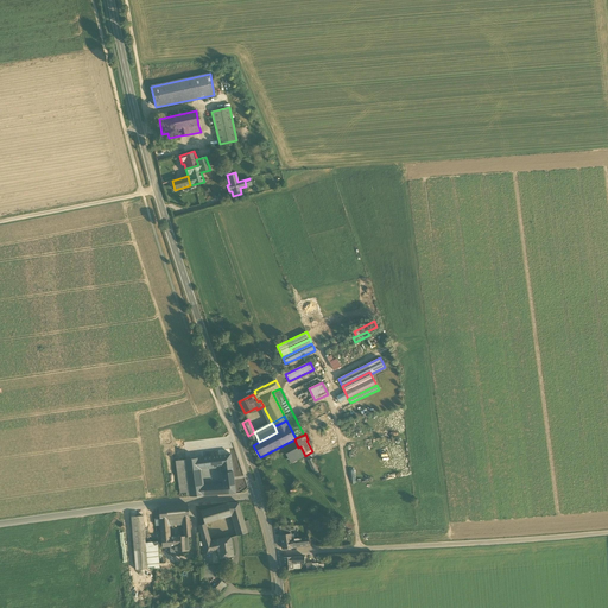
[(305,456),(301,447),(298,448),(286,454),(291,463),(305,456)]
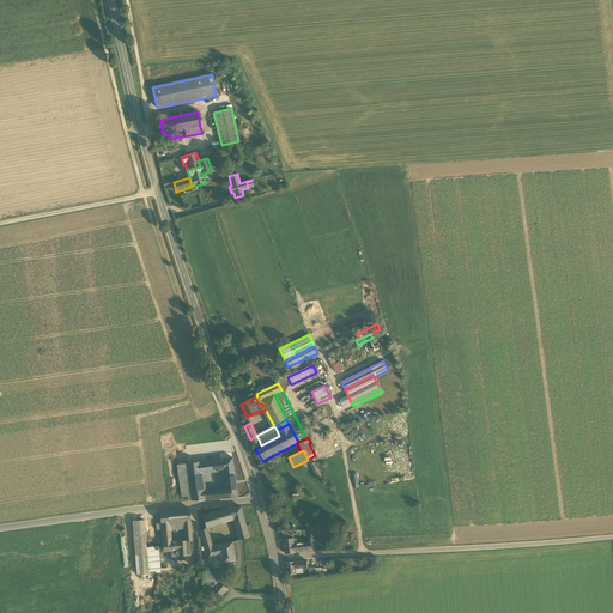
[(232,457),(205,461),(206,473),(223,471),(223,469),(234,468),(232,457)]
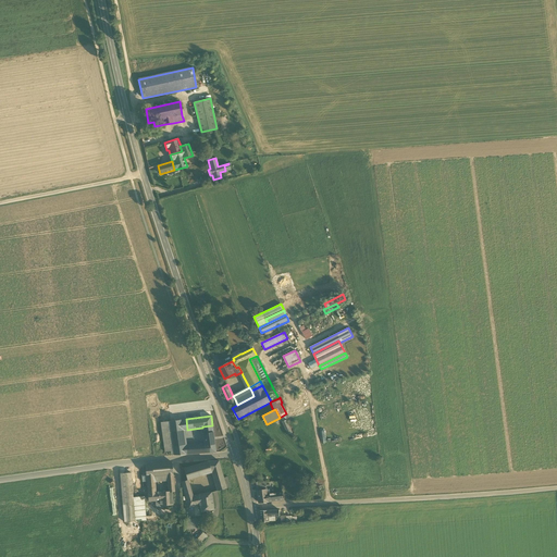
[(174,455),(185,455),(184,445),(182,430),(181,420),(170,421),(174,450),(174,455)]
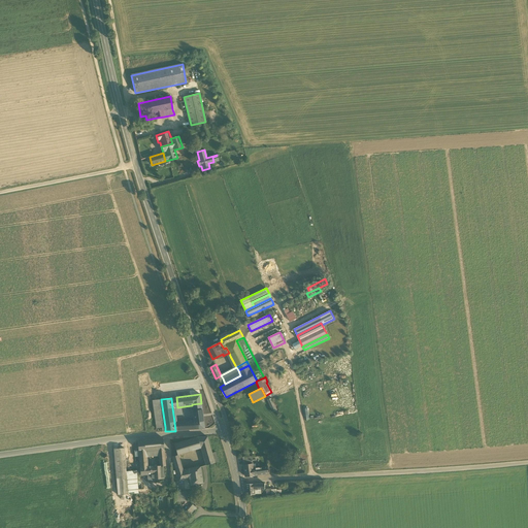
[(277,410),(271,398),(267,400),(273,413),(277,410)]
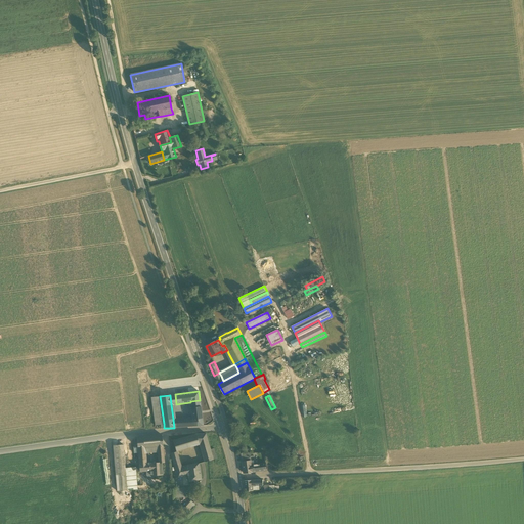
[(160,425),(164,424),(160,396),(151,397),(155,426),(160,425)]
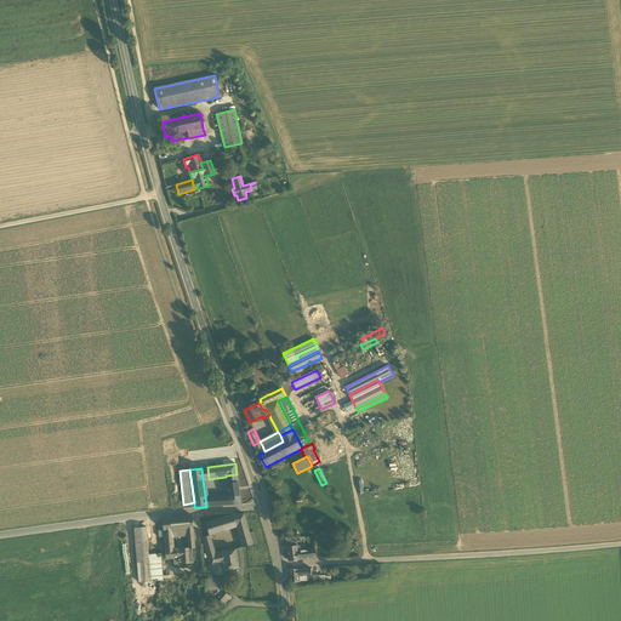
[(227,495),(227,497),(239,495),(237,474),(226,476),(226,477),(228,495),(227,495)]
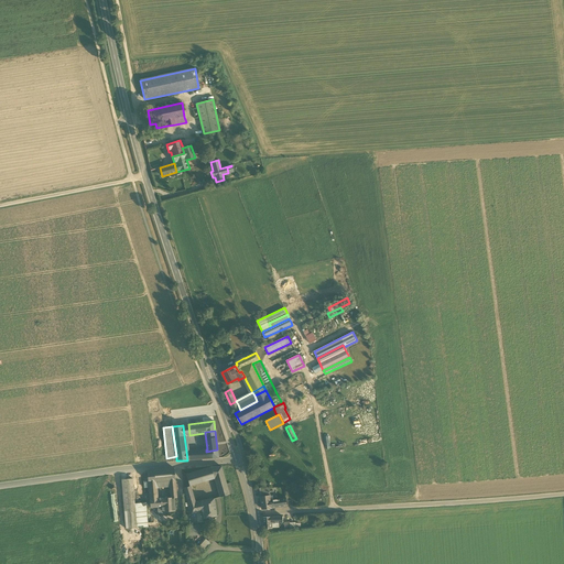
[(187,461),(202,459),(201,449),(186,451),(187,461)]
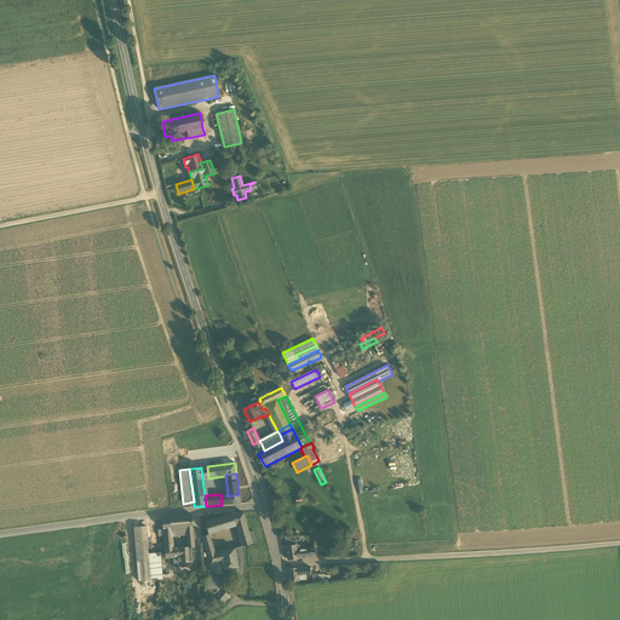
[(239,494),(227,497),(227,504),(240,504),(239,494)]
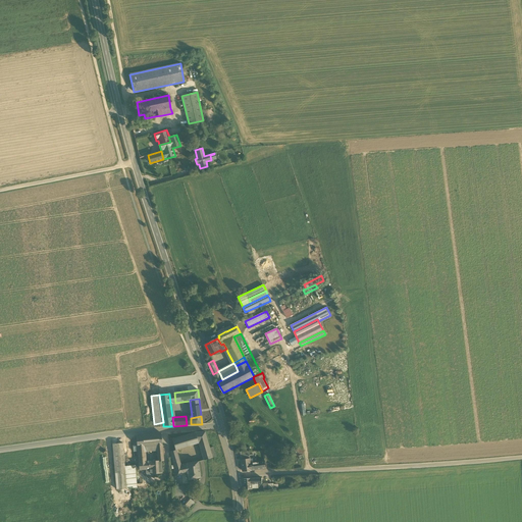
[(175,450),(198,442),(195,432),(172,439),(175,450)]
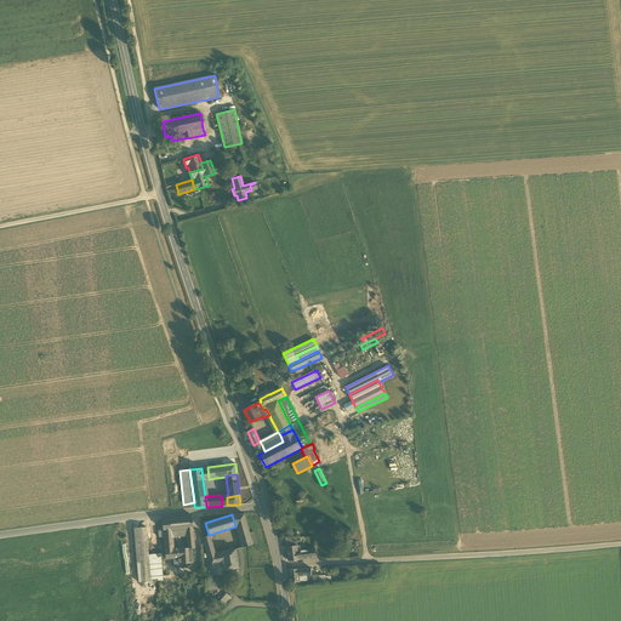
[(235,527),(240,540),(250,536),(249,533),(244,514),(232,514),(235,527)]
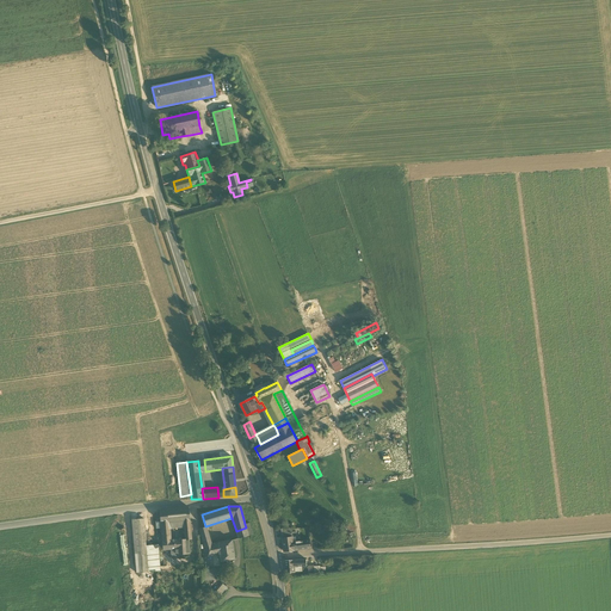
[(159,511),(160,520),(170,519),(170,523),(178,522),(183,522),(190,520),(189,507),(159,511)]
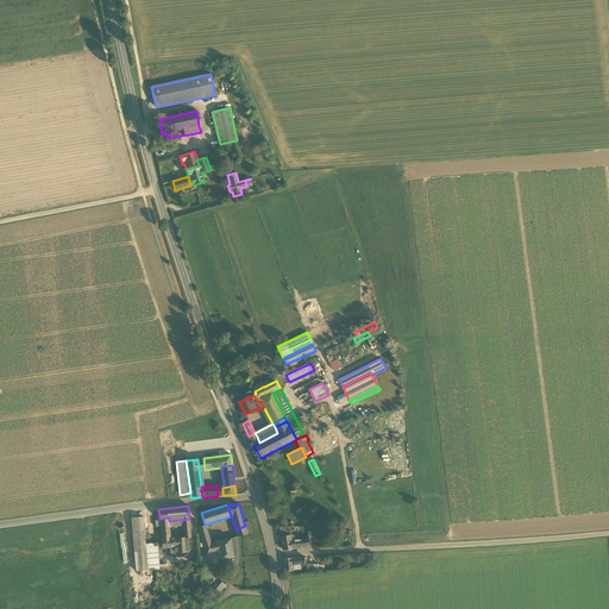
[(131,518),(135,553),(146,552),(145,544),(143,516),(131,518)]
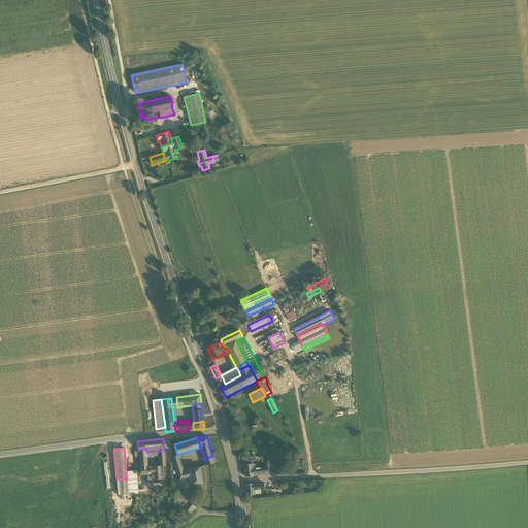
[(139,457),(140,471),(140,475),(147,475),(147,481),(152,481),(152,479),(151,466),(147,467),(146,457),(146,452),(146,449),(138,450),(138,451),(139,457)]
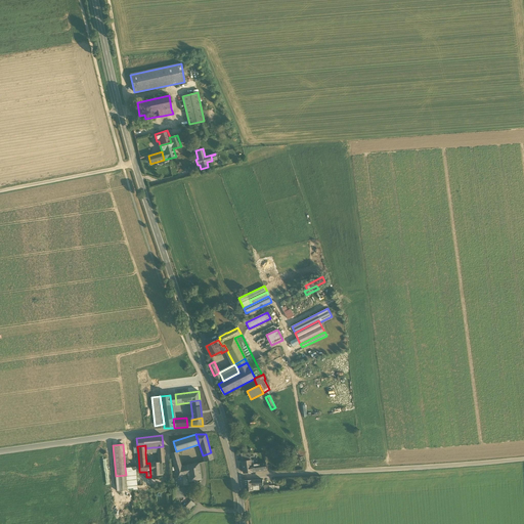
[(214,448),(210,449),(211,452),(203,455),(204,462),(204,463),(205,462),(217,459),(214,448)]
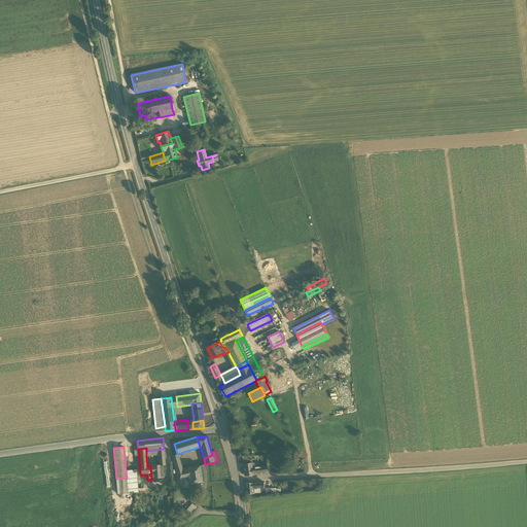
[(182,469),(177,454),(172,456),(179,481),(188,478),(188,475),(192,475),(190,467),(186,468),(182,469)]
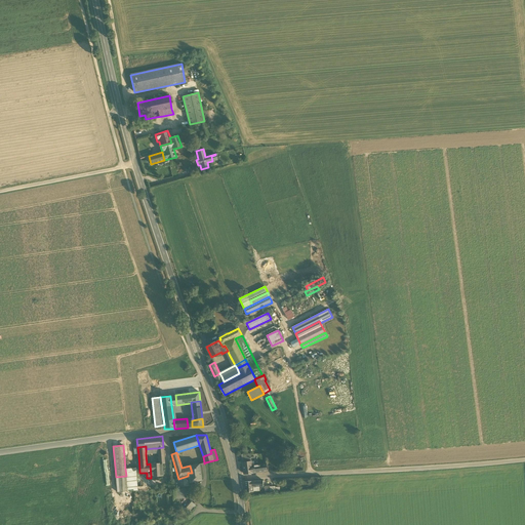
[(243,462),(251,461),(251,454),(242,454),(243,462)]
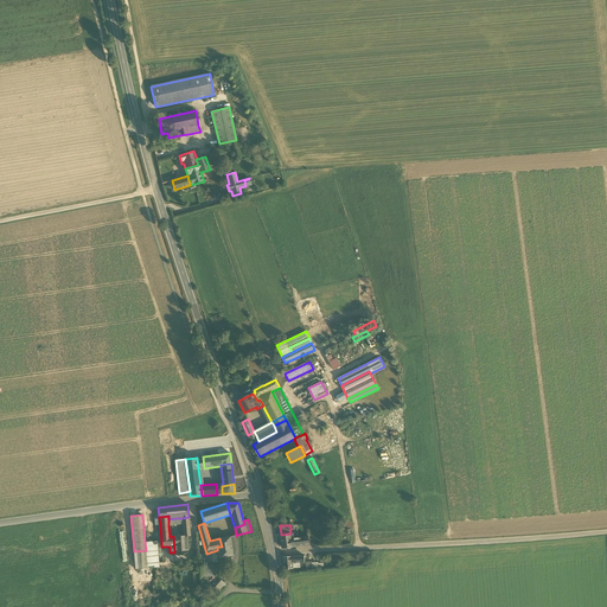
[(293,547),(292,538),(291,534),(281,535),(282,548),(293,547)]
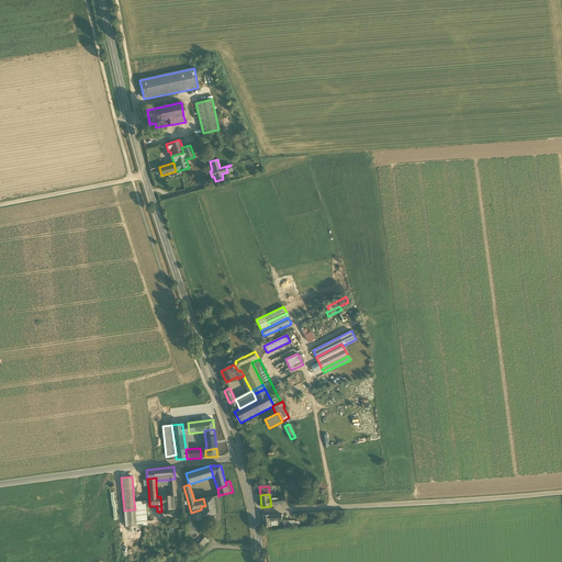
[(160,496),(161,509),(173,509),(173,496),(173,495),(170,496),(160,496)]
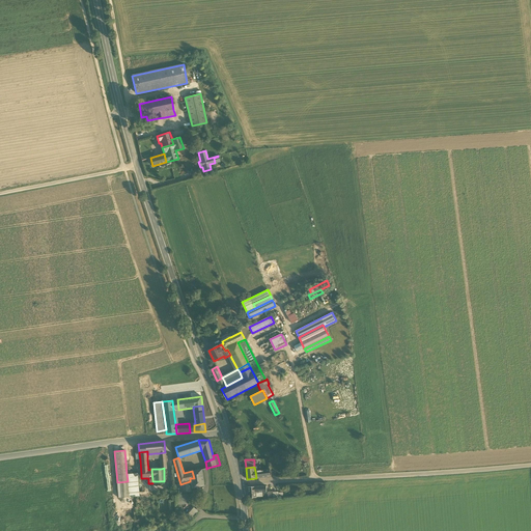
[(269,469),(255,471),(256,478),(270,476),(269,469)]
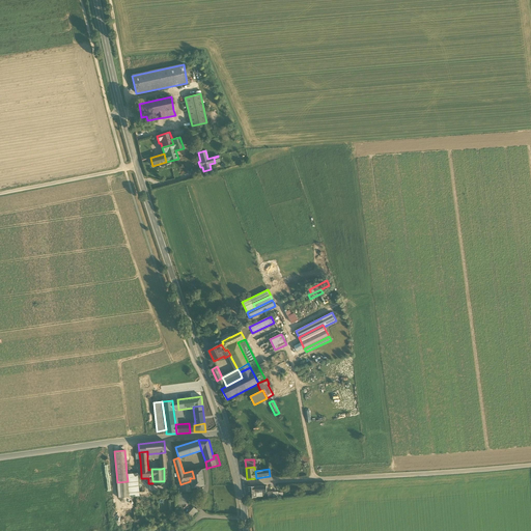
[(190,481),(192,488),(203,485),(201,470),(192,471),(194,478),(190,478),(190,481)]
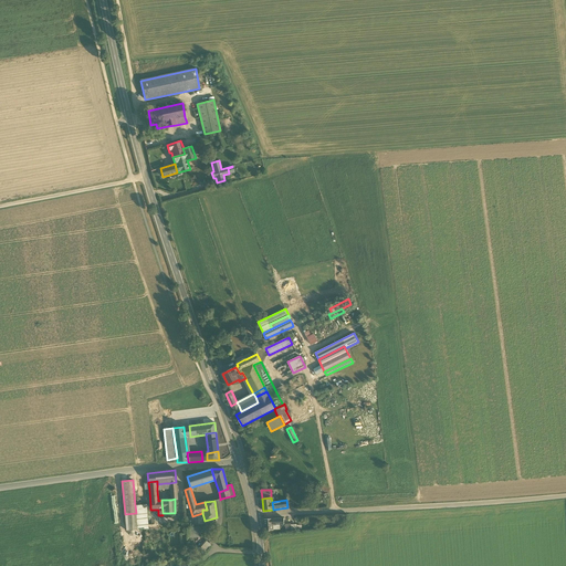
[(146,505),(135,505),(136,513),(137,530),(148,528),(148,525),(147,510),(146,505)]
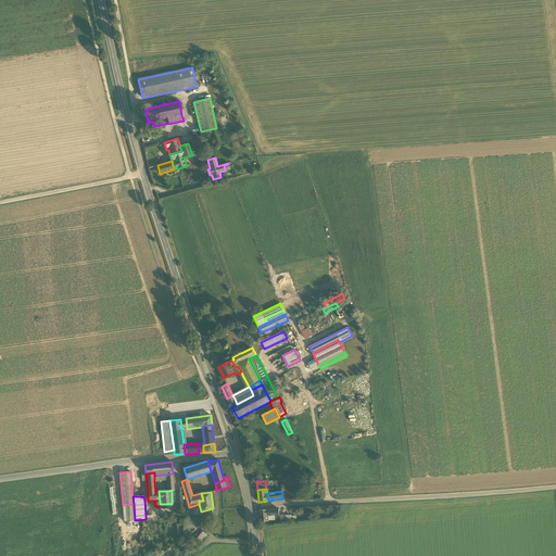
[(135,520),(134,504),(123,505),(124,521),(135,520)]
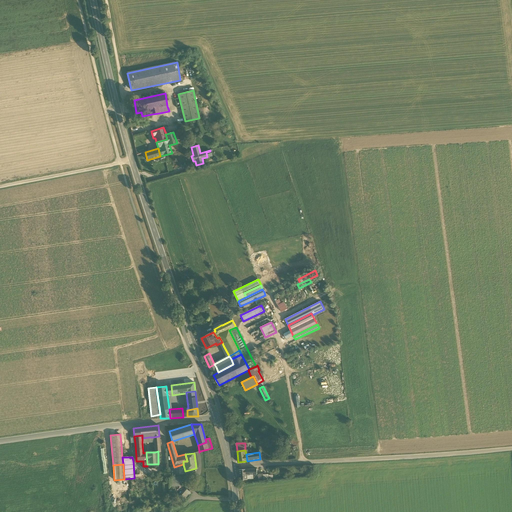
[(254,475),(254,474),(254,469),(246,469),(239,470),(240,480),(247,479),(247,475),(254,475)]
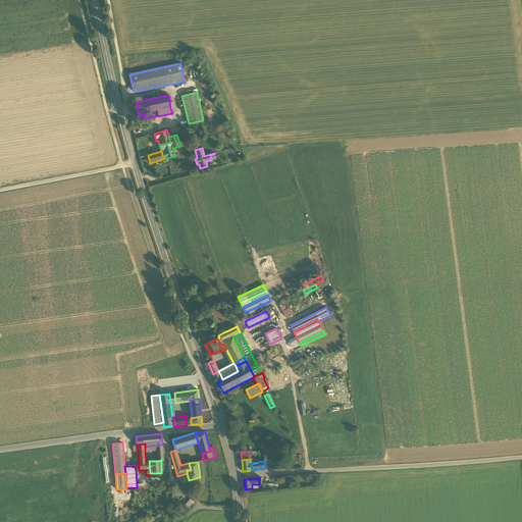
[(172,486),(172,496),(185,496),(185,487),(185,485),(172,486)]
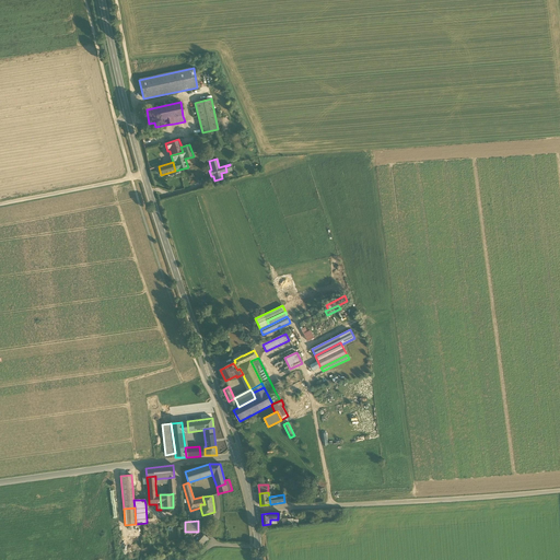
[(203,535),(198,543),(202,547),(209,539),(203,535)]
